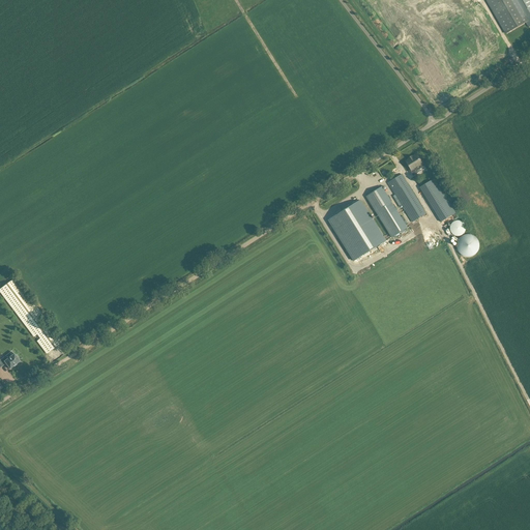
[(523,21),(510,0),(487,0),(506,33),(526,23),(528,22),(526,19),(523,21)]
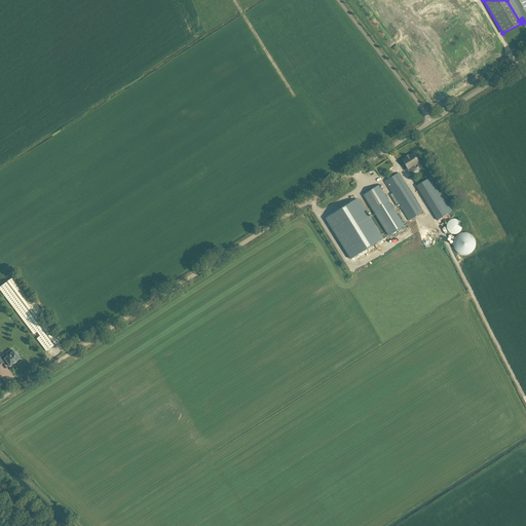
[(525,26),(525,0),(506,0),(519,21),(522,19),(524,22),(522,23),(525,27),(525,26)]
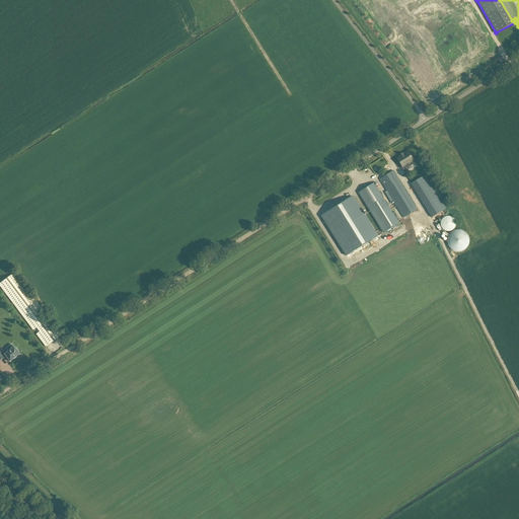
[(401,155),(397,158),(402,166),(401,167),(404,172),(409,169),(408,167),(417,162),(414,157),(413,158),(408,151),(403,154),(403,153),(400,154),(401,155)]
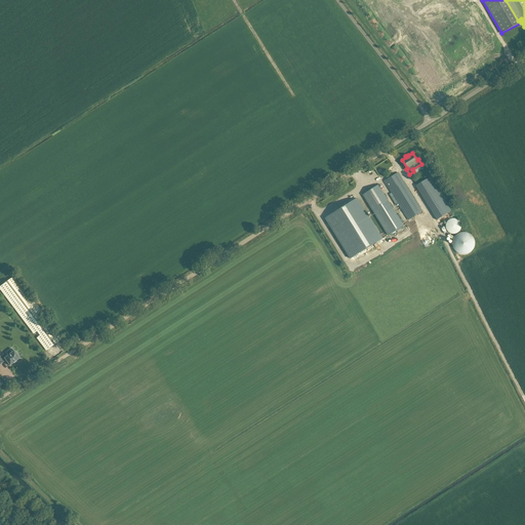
[(422,211),(401,177),(398,172),(385,182),(409,219),(422,211)]
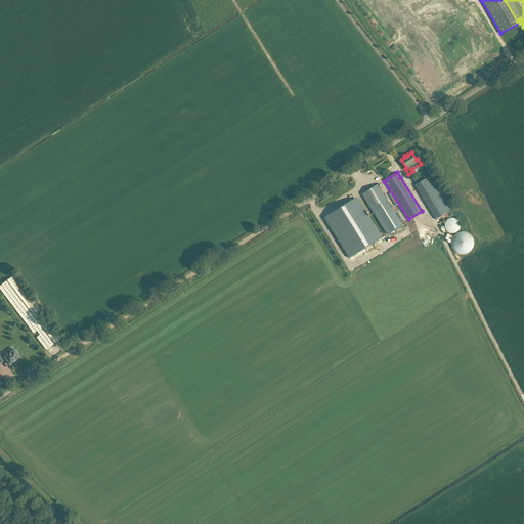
[(433,183),(429,177),(415,186),(419,192),(433,183)]
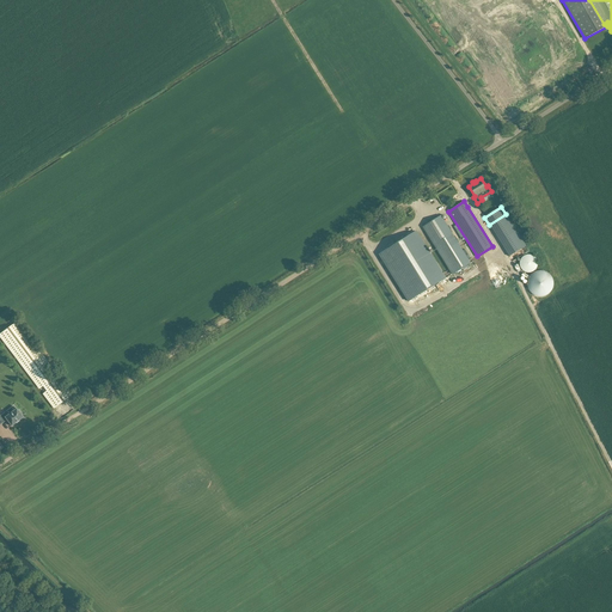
[(423,227),(453,274),(470,264),(440,216),(436,219),(434,219),(432,220),(429,222),(428,224),(423,227)]
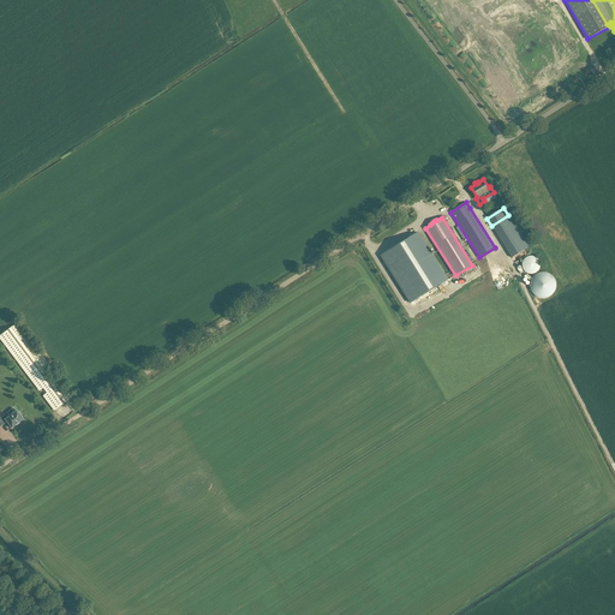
[(386,252),(381,256),(411,303),(447,280),(418,233),(413,236),(411,237),(408,237),(406,239),(405,242),(394,248),(393,248),(392,248),(389,249),(387,251),(386,252)]
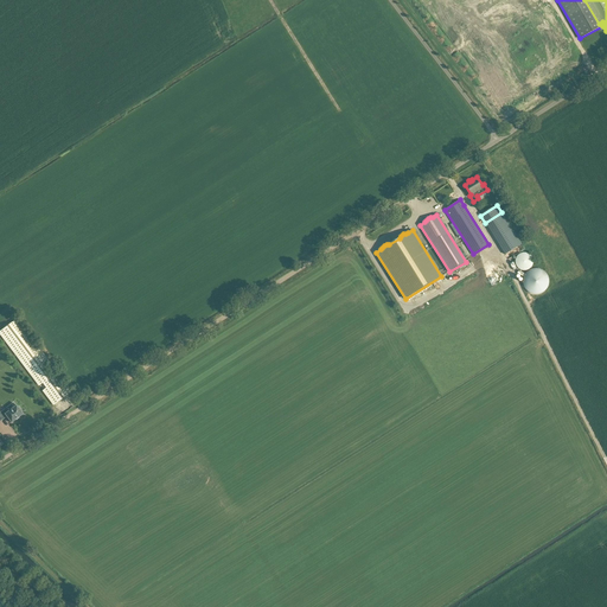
[(522,246),(512,230),(496,240),(505,255),(522,246)]
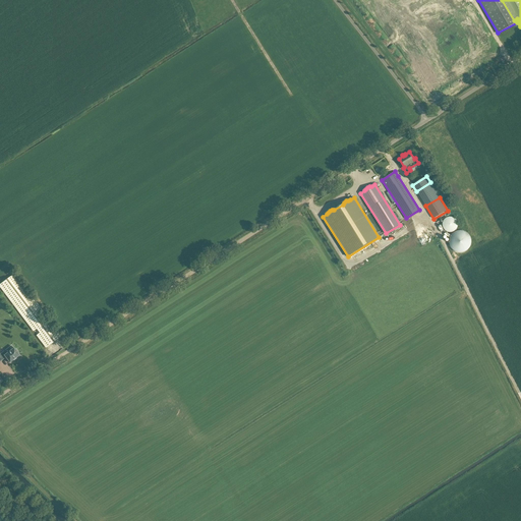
[(452,217),(450,217),(449,217),(448,218),(447,218),(446,219),(445,219),(444,221),(443,224),(443,225),(443,226),(443,227),(444,228),(444,229),(445,231),(447,231),(448,232),(449,232),(451,232),(453,232),(454,231),(455,230),(457,228),(457,227),(458,225),(458,223),(457,222),(456,221),(455,219),(454,218),(452,217)]
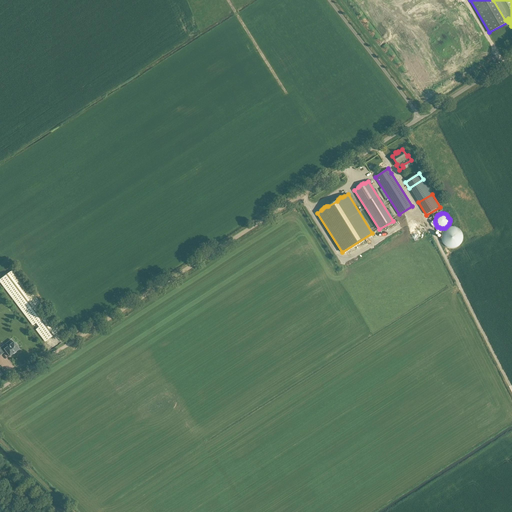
[(441,236),(441,237),(441,240),(441,242),(442,245),(443,246),(445,248),(447,249),(449,249),(452,250),(455,250),(457,248),(460,246),(462,243),(463,240),(463,237),(462,234),(460,232),(458,230),(457,230),(456,229),(455,228),(454,228),(453,228),(451,228),(450,228),(449,228),(447,229),(446,229),(445,230),(444,231),(443,232),(442,233),(441,235),(441,236)]
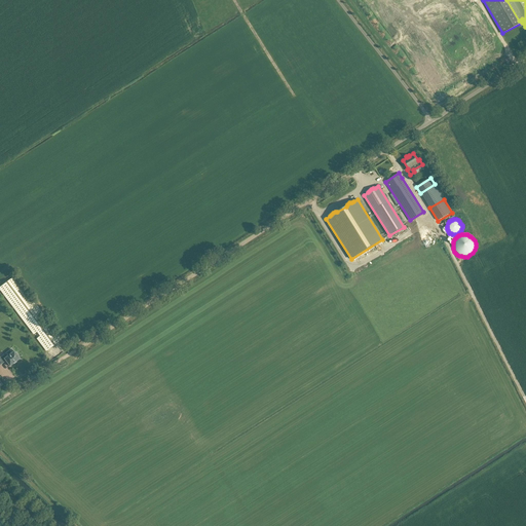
[(62,339),(14,276),(0,287),(0,289),(46,351),(62,339)]
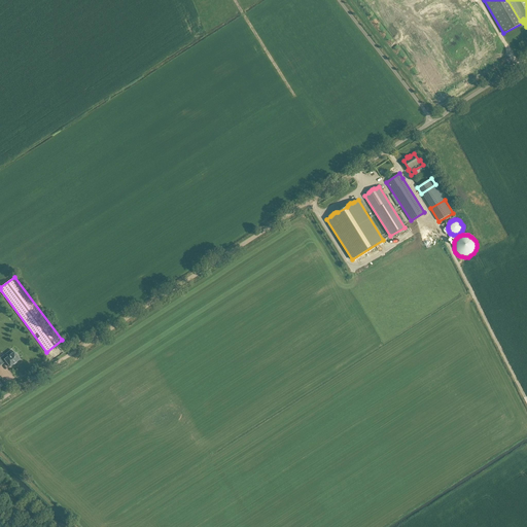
[(0,357),(0,365),(4,363),(3,362),(5,361),(6,362),(9,367),(13,364),(16,362),(15,362),(20,359),(19,357),(16,354),(15,354),(14,352),(13,352),(12,350),(11,350),(4,355),(0,358),(0,357)]
